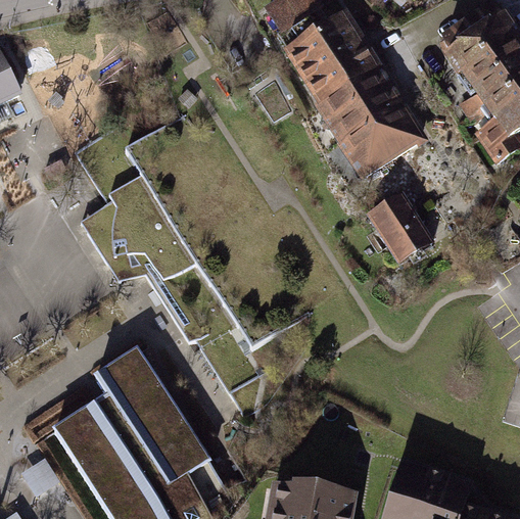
[(283,31),(277,35),(286,49),(367,175),(421,140),(342,14),(317,31),(301,8),(314,0),(276,0),(267,6),(283,31)]
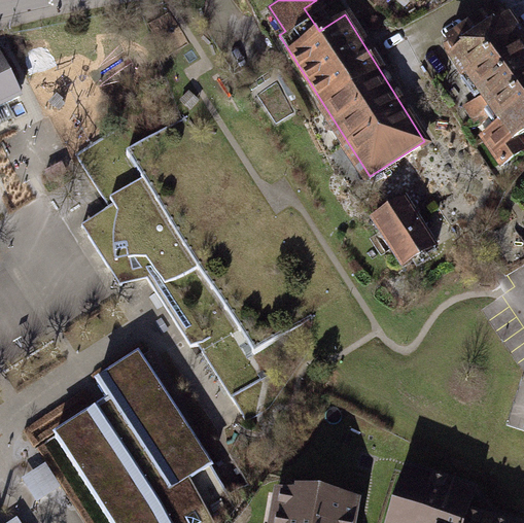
[(523,132),(523,41),(496,1),(449,34),(456,54),(484,93),(463,105),(473,119),(478,116),(481,120),(496,110),(503,120),(481,136),(500,165),(523,148),(523,145),(518,137),(523,132)]
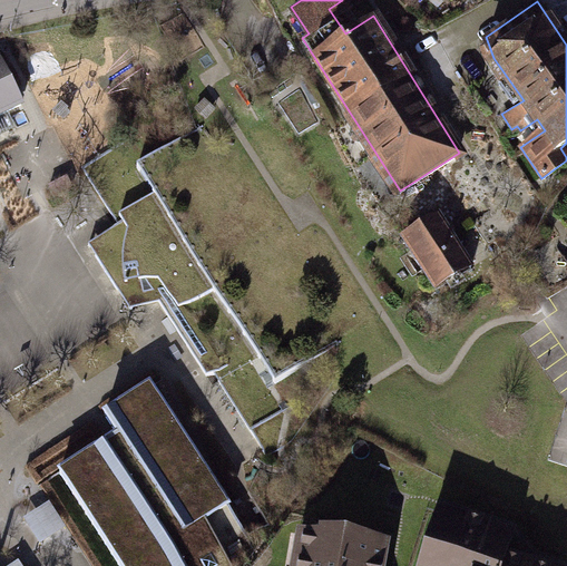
[(0,128),(11,123),(3,108),(19,100),(0,61),(0,128)]
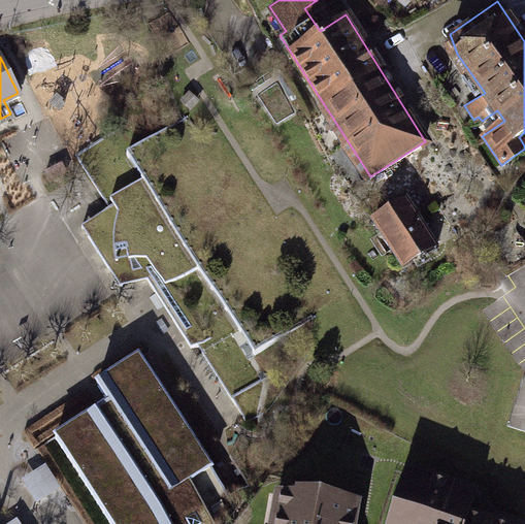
[(134,117),(73,155),(106,205),(79,223),(124,290),(155,286),(190,345),(199,341),(202,348),(200,349),(242,414),(275,393),(264,375),(285,362),(271,341),(368,280),(238,79),(148,139),(134,117)]
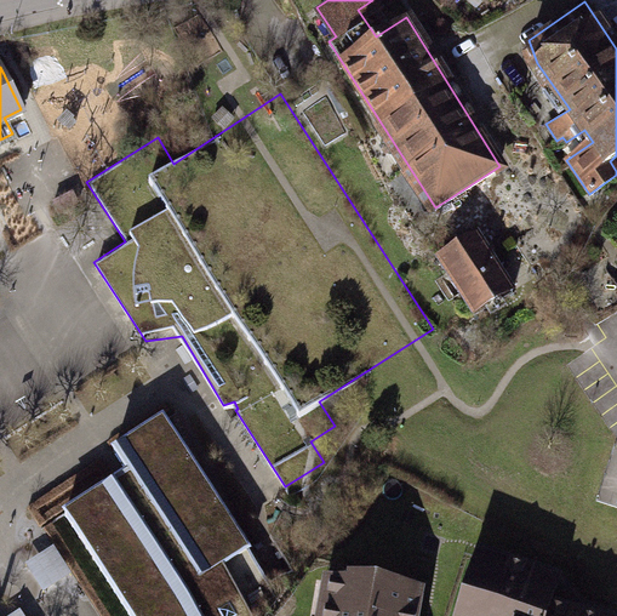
[(75,197),(72,188),(53,198),(58,206),(75,197)]
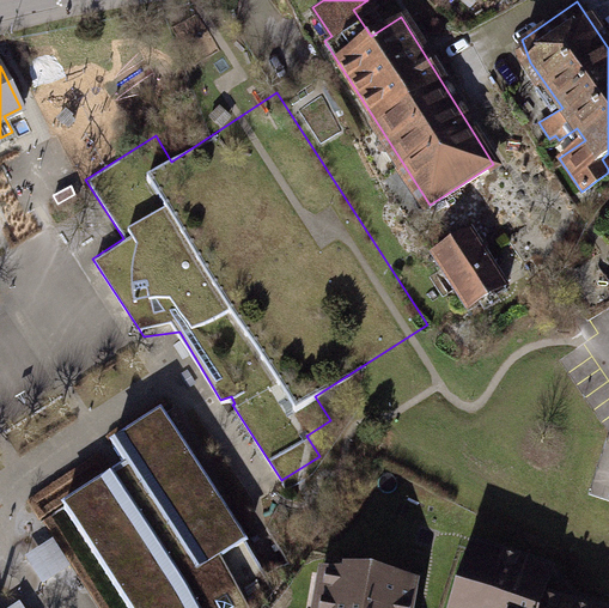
[(472,229),(433,253),(466,305),(505,281),(472,229)]
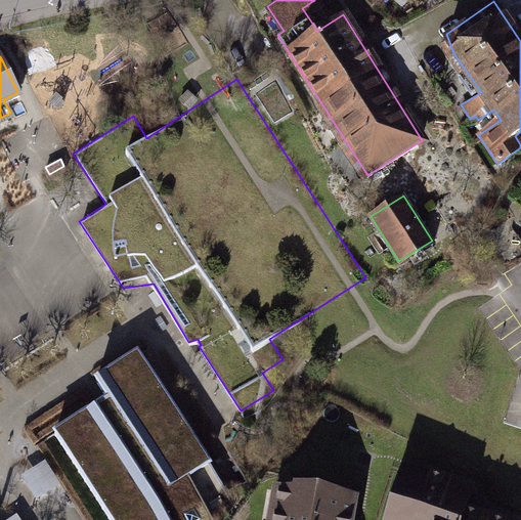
[(106,395),(52,429),(109,519),(212,519),(211,517),(234,503),(138,350),(95,377),(106,395)]
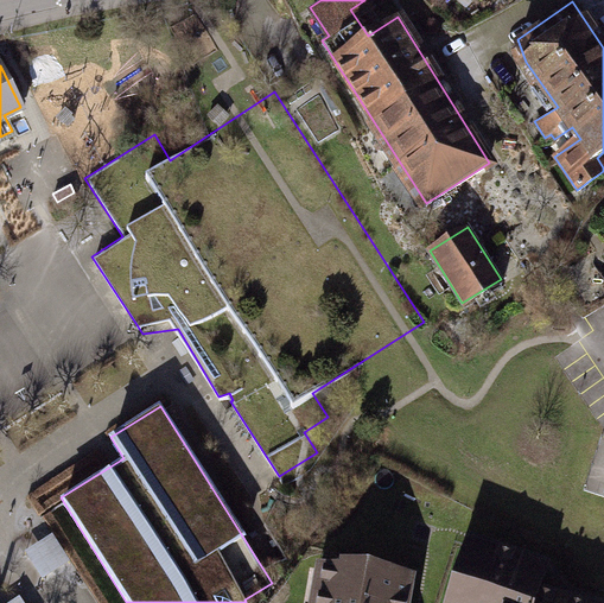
[(50,532),(24,550),(40,575),(67,558),(50,532)]
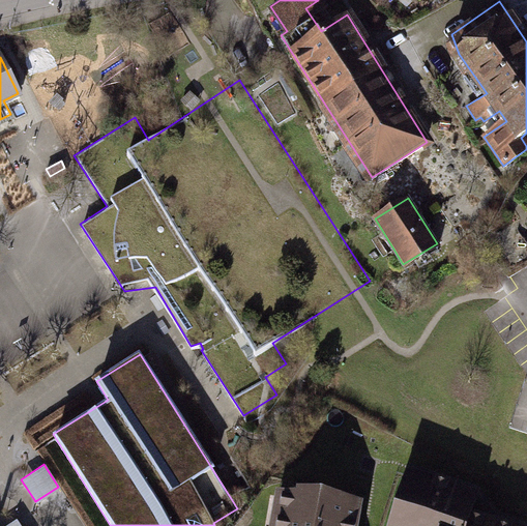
[(451,525),(457,508),(471,514),(476,495),(477,492),(420,473),(410,470),(392,525),(451,525)]
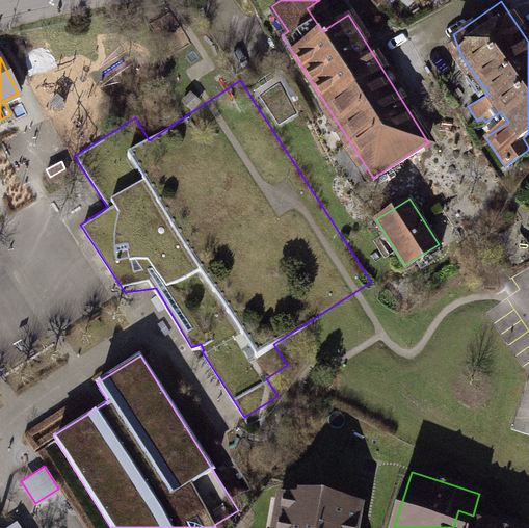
[(340,501),(284,493),(280,523),(275,523),(274,527),(358,527),(362,504),(340,501)]
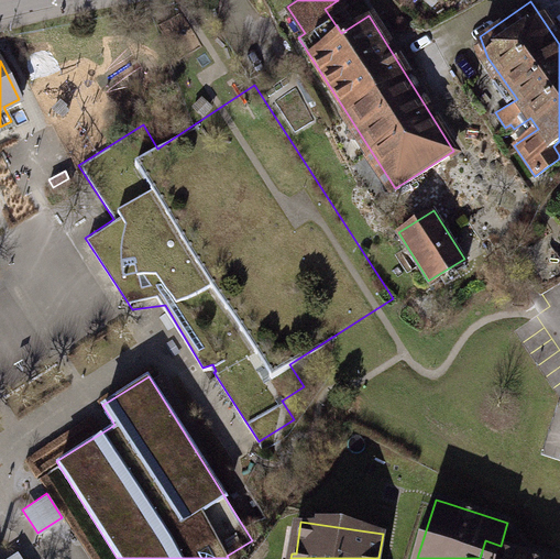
[(480,558),(542,558),(545,556),(527,550),(525,555),(501,546),(485,540),(480,558)]
